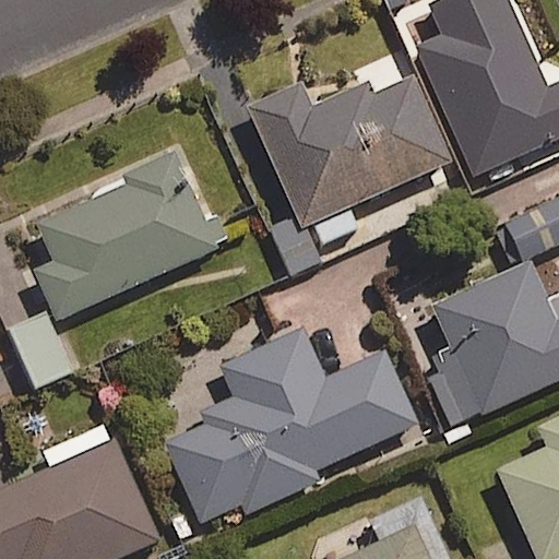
[(294,218),(270,229),(288,275),(328,259),(321,245),(357,229),(347,206),(447,165),(407,71),(311,111),(300,85),(247,107),(294,218)]
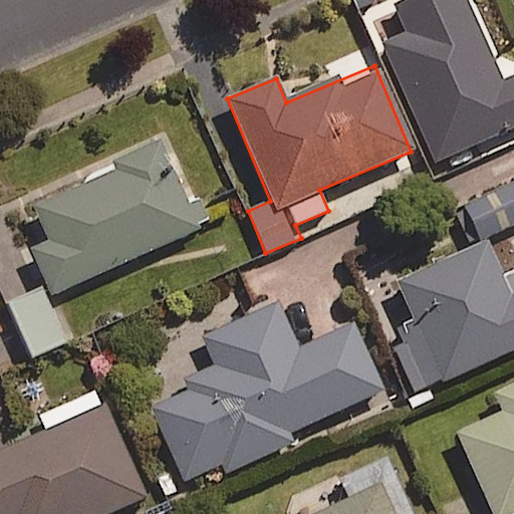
[(186,206),(158,143),(81,176),(84,184),(34,206),(50,244),(33,252),(51,294),(209,225),(199,200),(186,206)]
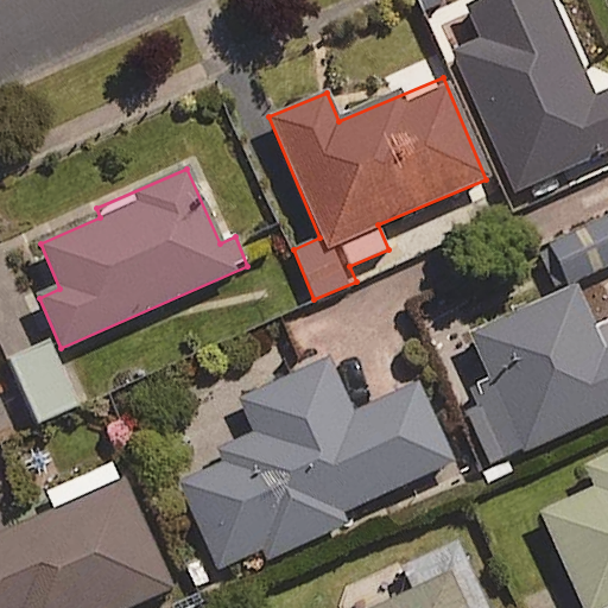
[(607,265),(607,220),(538,248),(555,287),(607,265)]
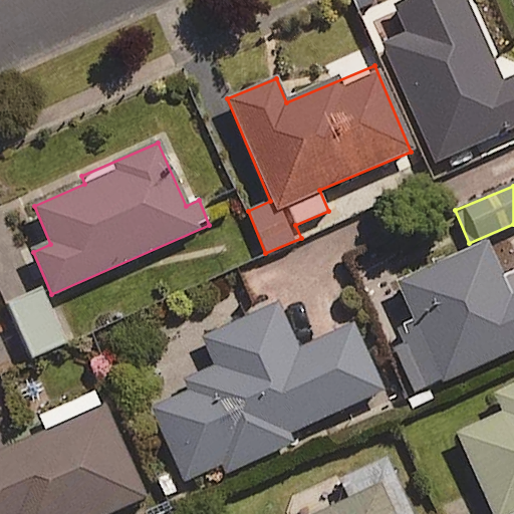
[(413,320),(404,324),(396,346),(416,393),(513,348),(513,275),(503,280),(486,241),(396,280),(413,320)]
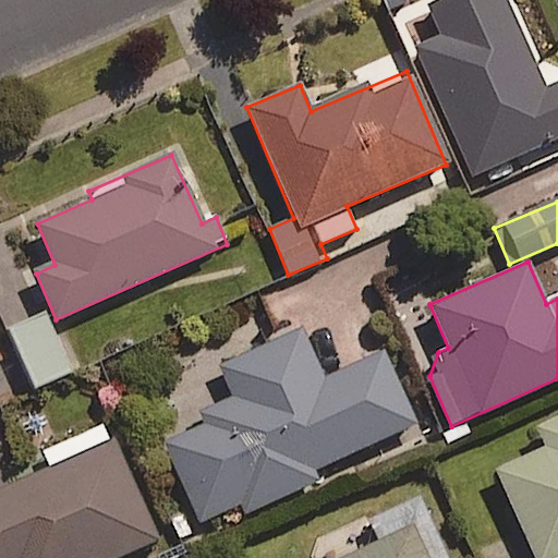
[(326,377),(304,328),(220,366),(234,396),(199,411),(205,424),(162,444),(203,533),(316,482),(312,471),(414,425),(381,352),(326,377)]
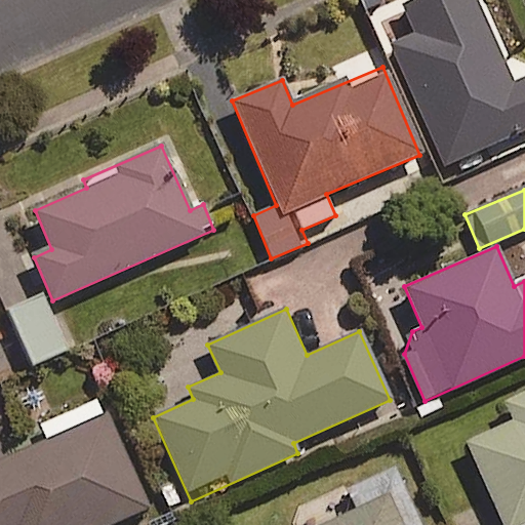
[(524,394),(505,403),(513,421),(466,443),(502,524),(522,524),(524,524),(524,394)]
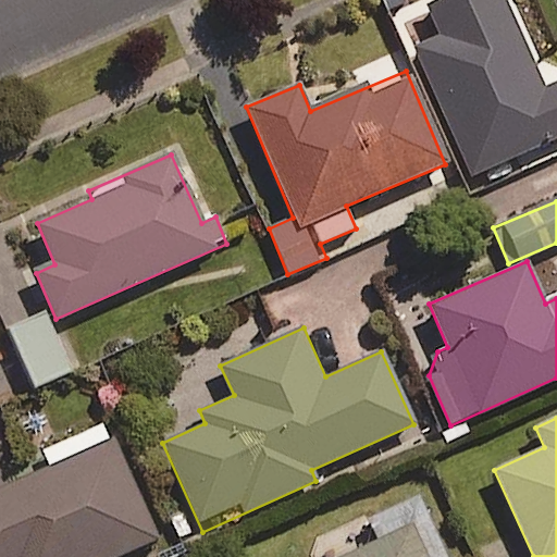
[(37,450),(46,468),(0,489),(0,556),(115,556),(159,537),(106,419),(37,450)]
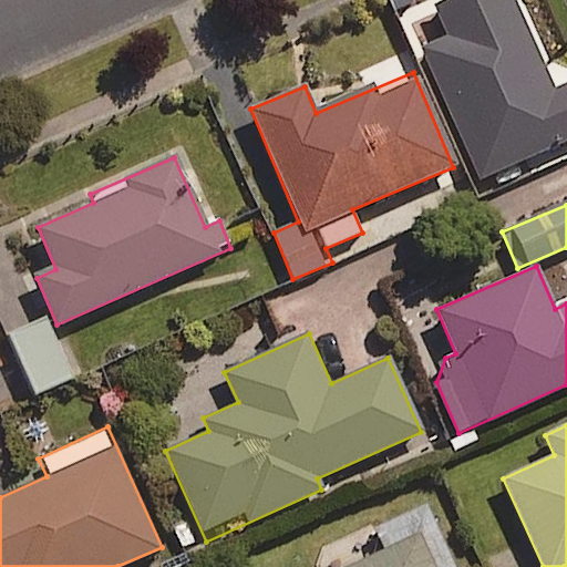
[(455,566),(426,505),(296,565),(296,566),(455,566)]
